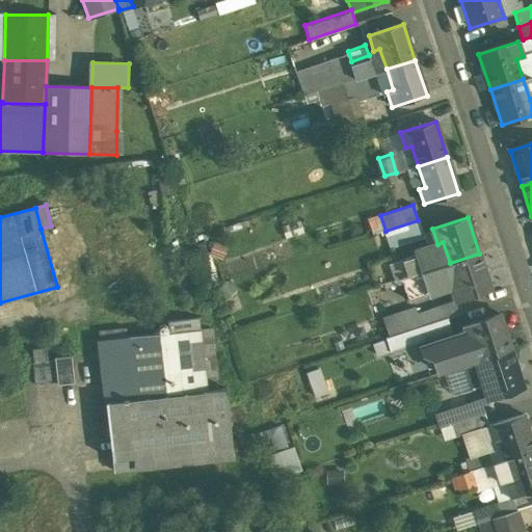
[(418,220),(386,231),(391,248),(423,238),(418,220)]
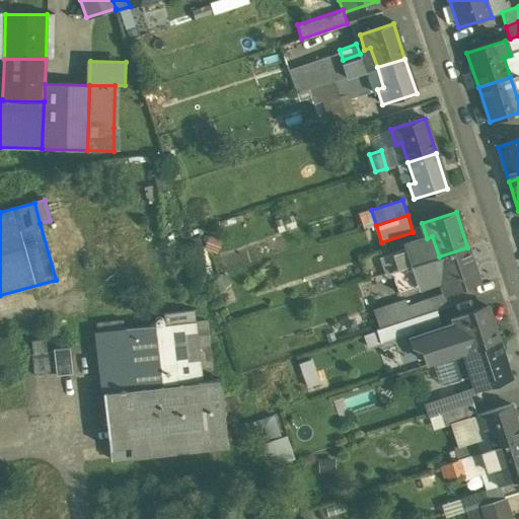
[(427,238),(406,245),(408,249),(394,253),(399,268),(391,271),(391,272),(439,256),(432,236),(427,238)]
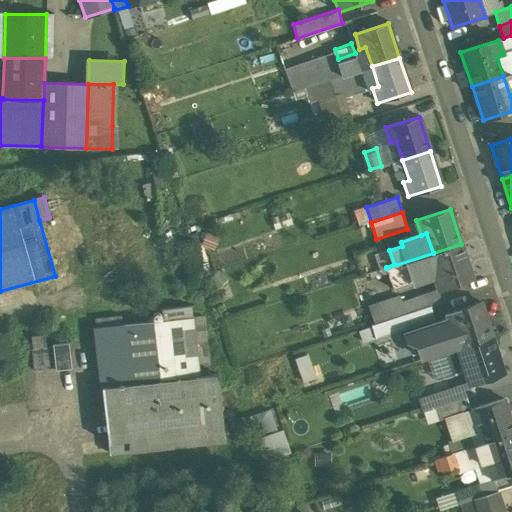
[(461,244),(433,253),(406,262),(413,283),(433,276),(438,291),(473,279),(461,244)]
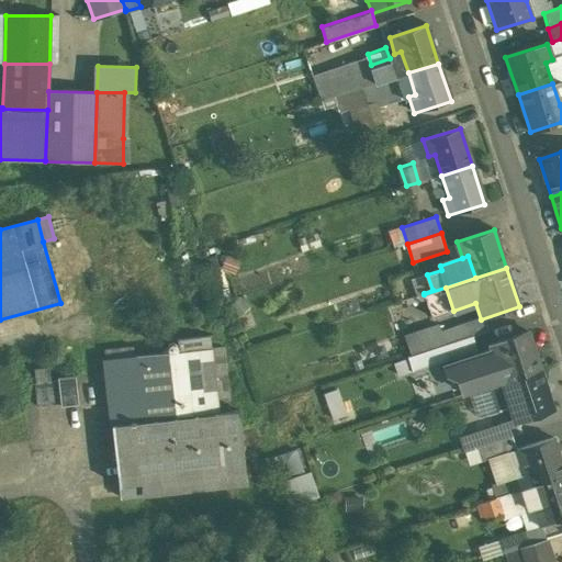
[(453,311),(446,288),(424,294),(431,318),(453,311)]
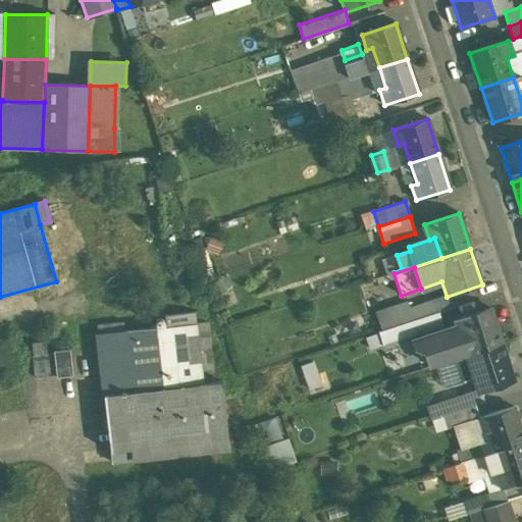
[(438,312),(453,308),(449,296),(447,297),(447,296),(408,308),(406,303),(375,311),(381,331),(438,312)]
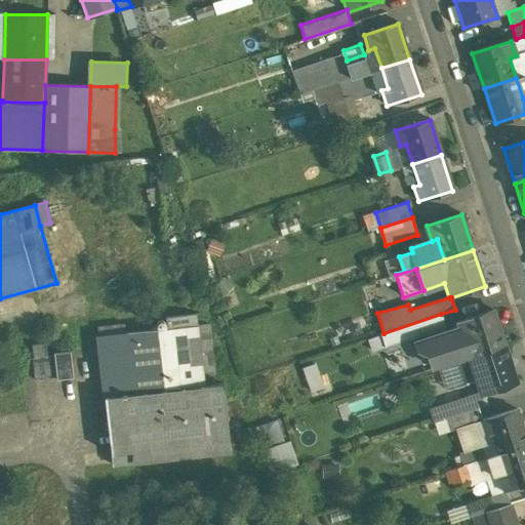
[(492,311),(463,320),(475,356),(505,347),(492,311)]
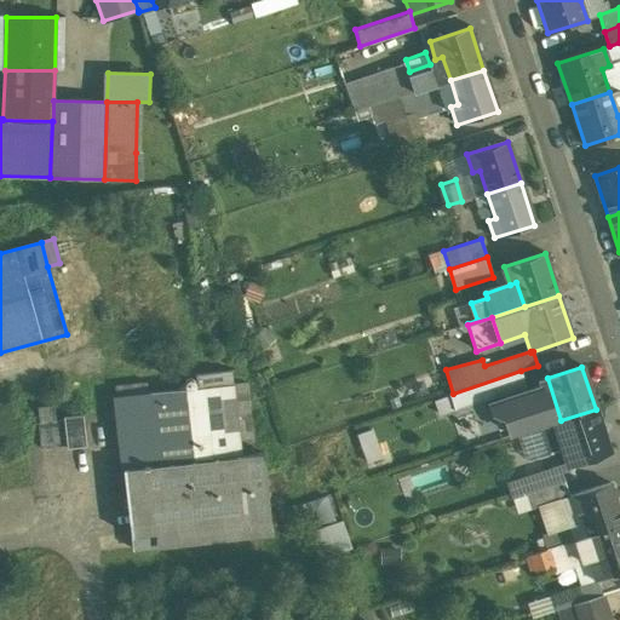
[(230,371),(195,374),(196,389),(231,385),(230,371)]
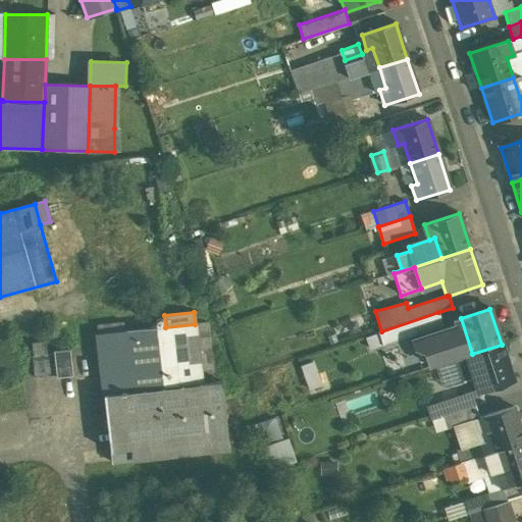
[(381,331),(378,332),(382,346),(442,326),(438,312),(381,331)]
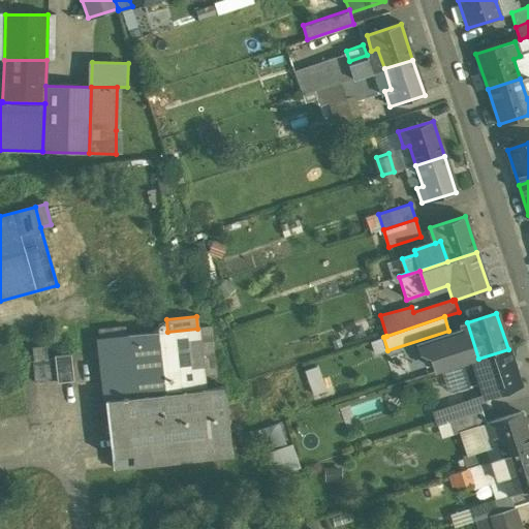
[(457,333),(419,345),(422,353),(430,350),(437,371),(443,369),(443,370),(461,364),(478,359),(467,322),(460,324),(464,338),(459,339),(457,333)]
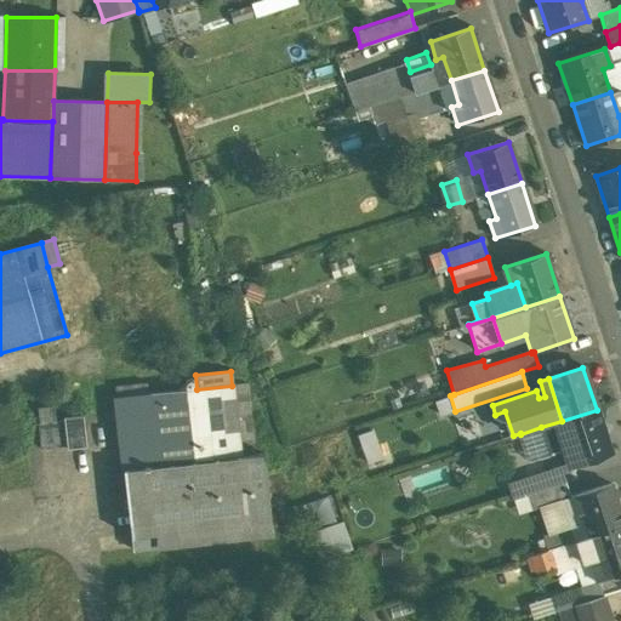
[(197,389),(114,398),(131,537),(155,534),(159,547),(272,534),(263,454),(255,455),(246,383),(232,386),(197,389)]
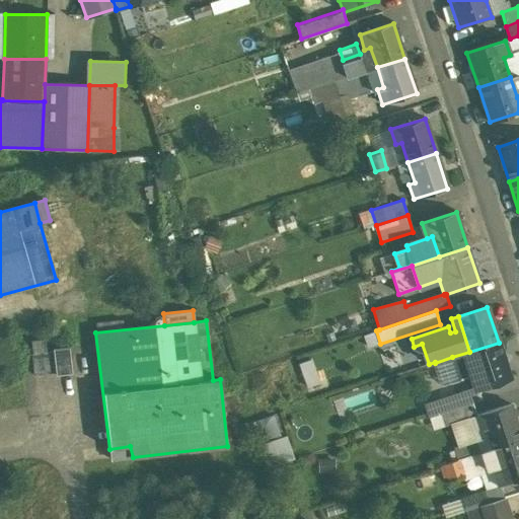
[(469,352),(452,357),(459,380),(471,377),(474,389),(475,389),(477,389),(510,378),(499,343),(469,352)]
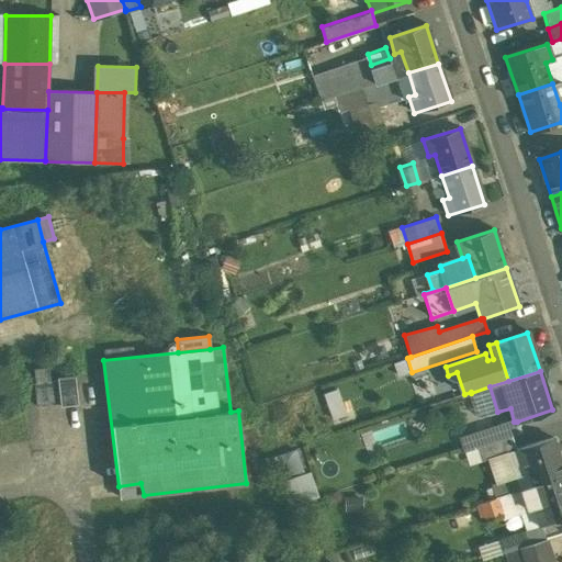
[(75,377),(57,378),(57,381),(60,404),(60,406),(78,405),(75,377)]
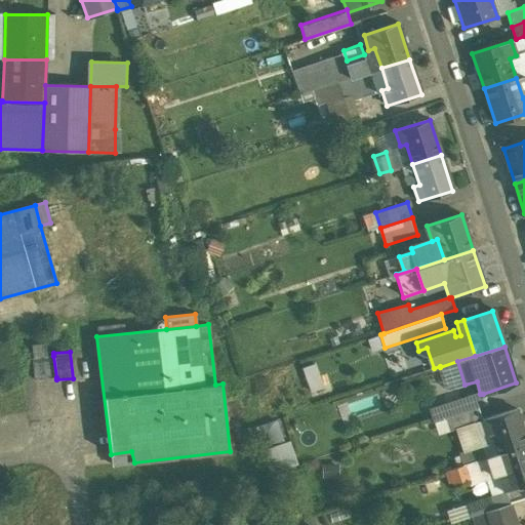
[(53,356),(32,358),(34,379),(56,377),(53,356)]
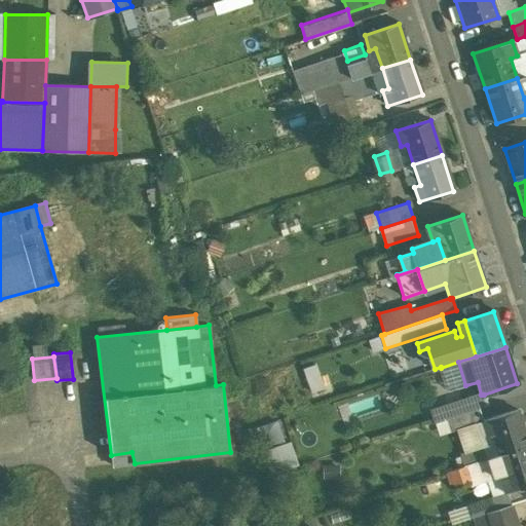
[(458,362),(441,368),(448,390),(465,385),(458,362)]
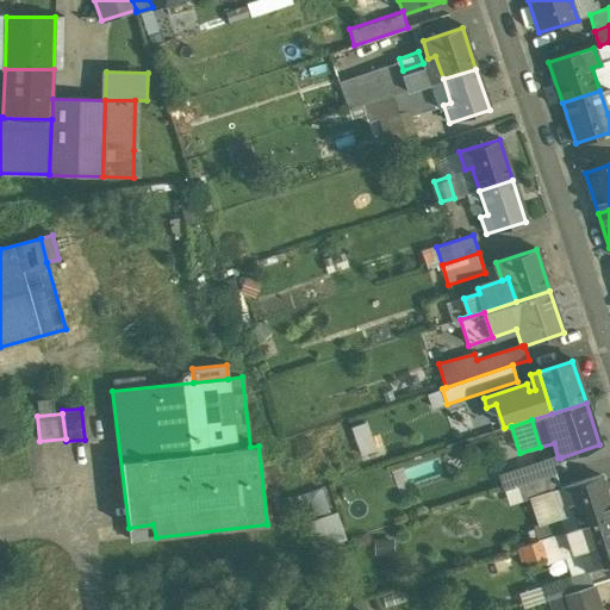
[(366,421),(349,427),(361,456),(377,450),(366,421)]
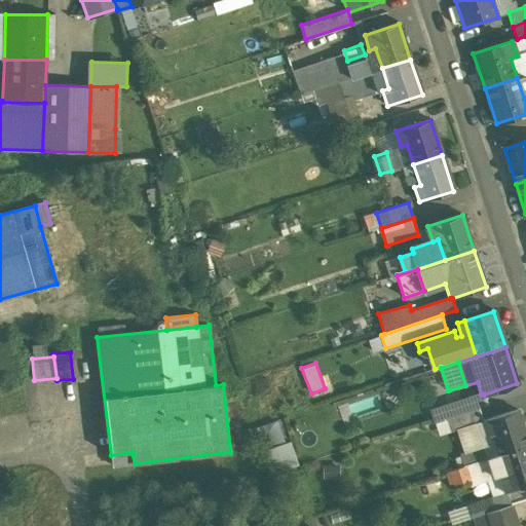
[(481,395),(430,411),(435,423),(488,406),(484,395),(482,395),(481,395)]
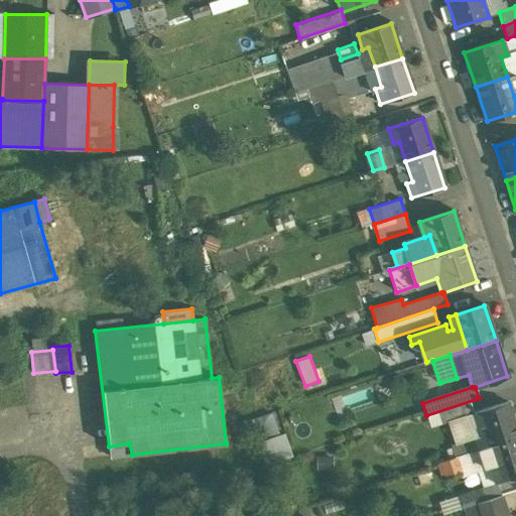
[(470,401),(438,411),(442,423),(450,421),(474,413),(470,401)]
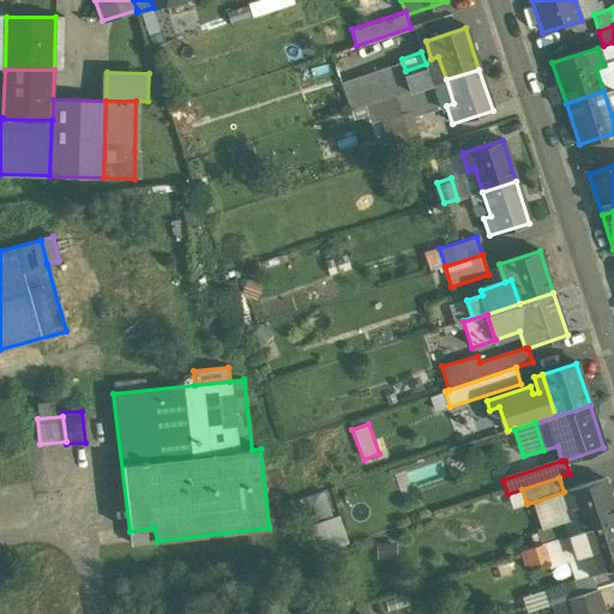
[(613,511),(603,479),(564,492),(570,510),(576,507),(583,531),(613,519),(613,511)]
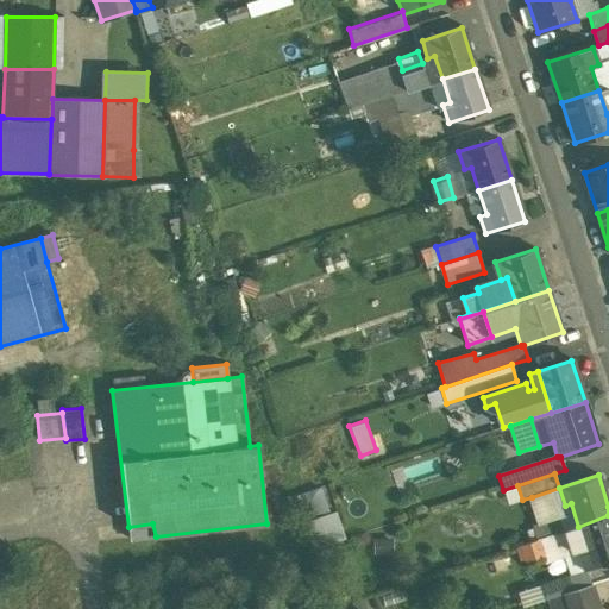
[(559,488),(532,497),(541,525),(560,519),(565,531),(578,527),(571,503),(565,506),(559,488)]
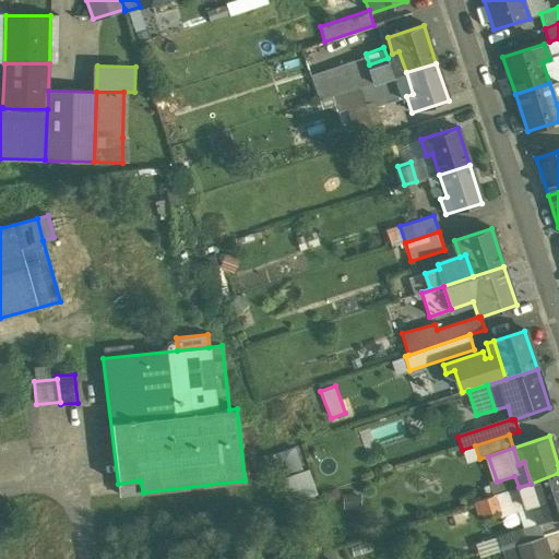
[(283,472),(285,498),(313,495),(311,470),(283,472)]
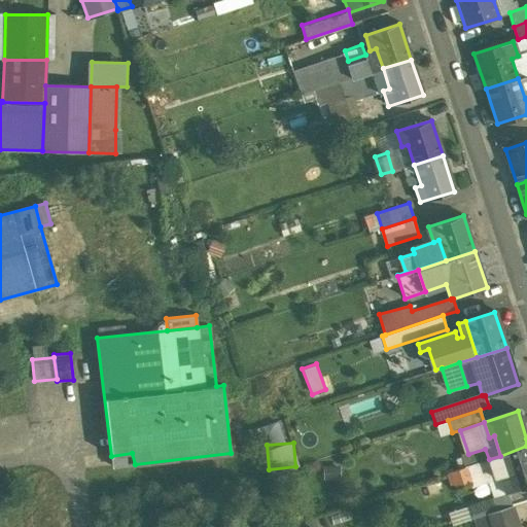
[(526,446),(500,456),(507,476),(501,478),(506,493),(526,486),(526,446)]
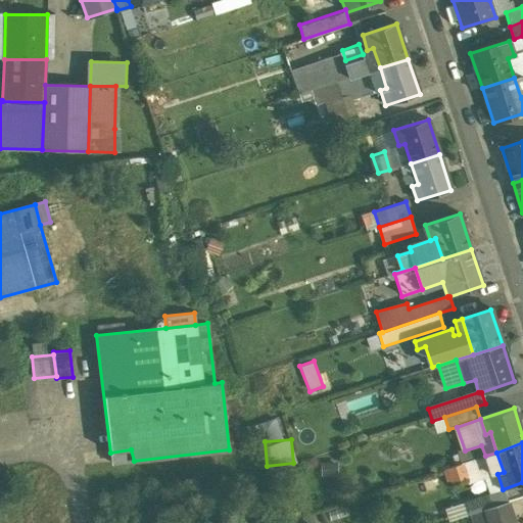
[(485,456),(481,445),(465,450),(458,454),(461,464),(485,456)]
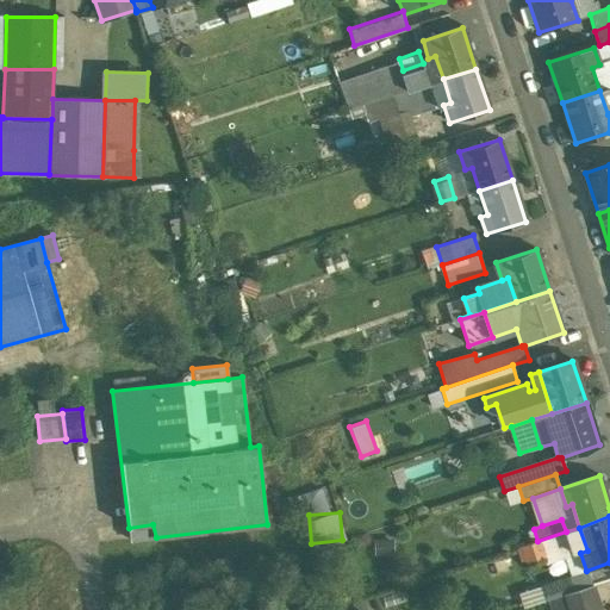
[(153,524),(129,528),(130,540),(156,537),(153,524)]
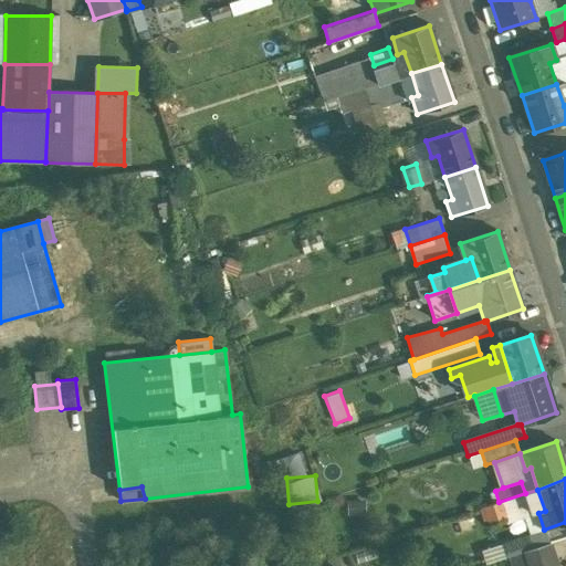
[(499,502),(481,507),(488,525),(505,520),(499,502)]
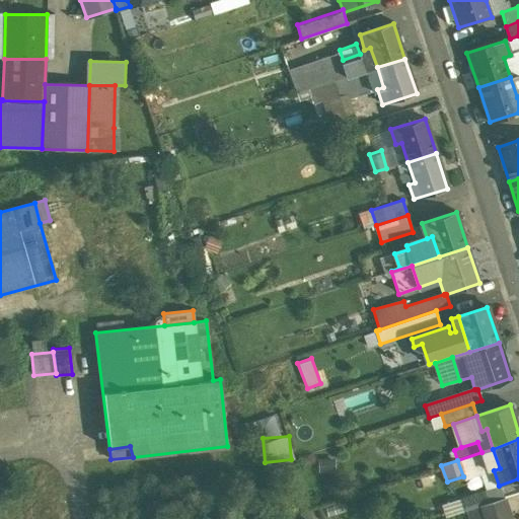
[(473,497),(445,505),(449,516),(466,511),(476,508),(473,497)]
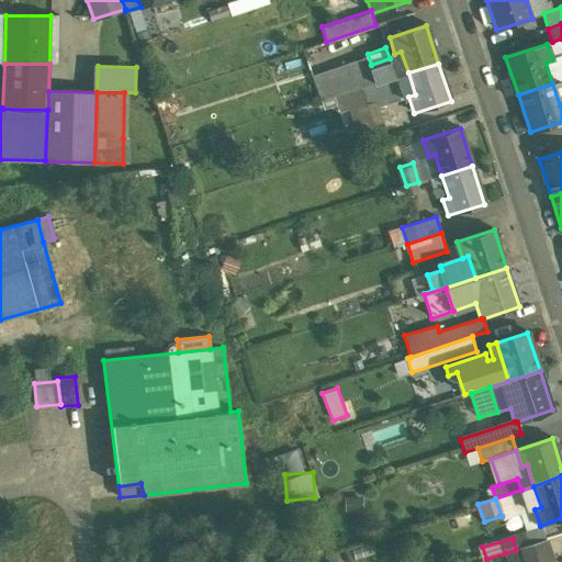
[(553,561),(546,539),(520,548),(516,550),(505,553),(499,558),(501,561),(553,561)]
